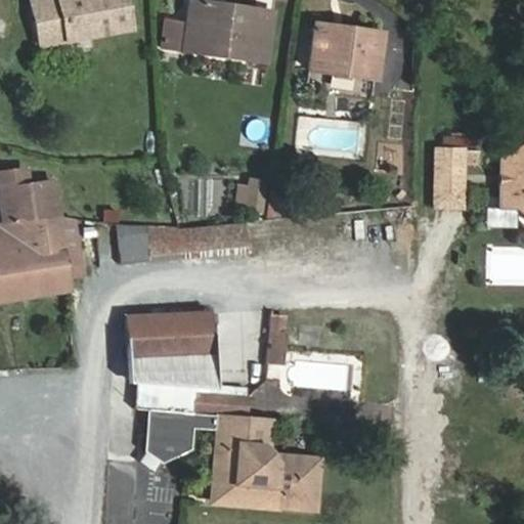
[(124,0),(32,0),(41,45),(129,28),(124,0)]
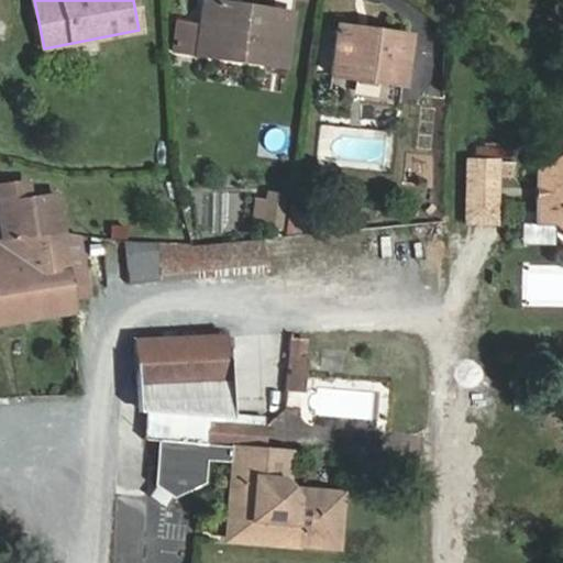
[(197,47),(242,54),(241,61),(286,66),(294,13),(203,0),(200,26),(197,47)]
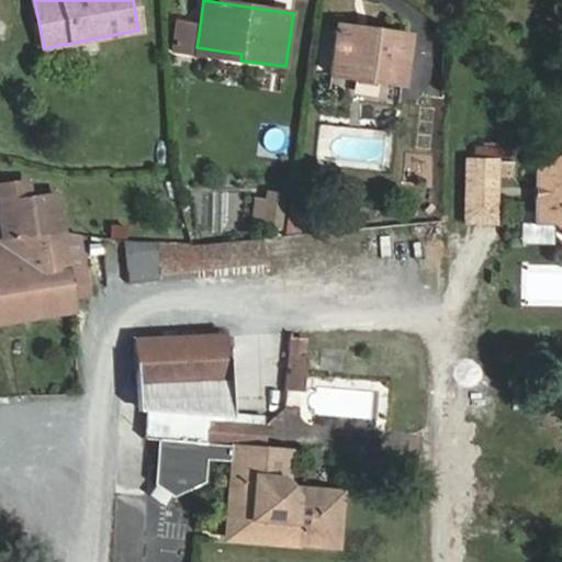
[(175,51),(197,54),(197,47),(200,26),(178,24),(175,51)]
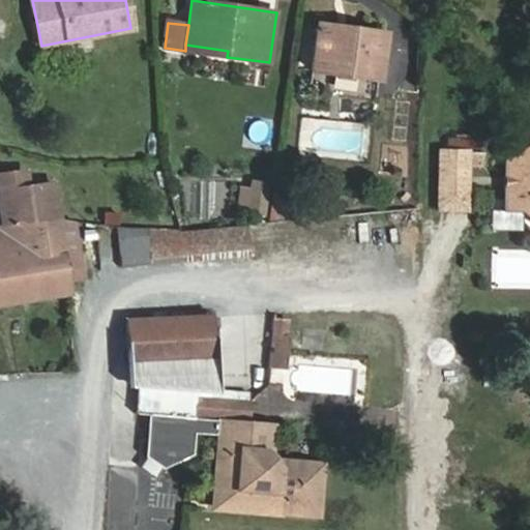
[(380,81),(386,33),(317,24),(311,70),(380,81)]
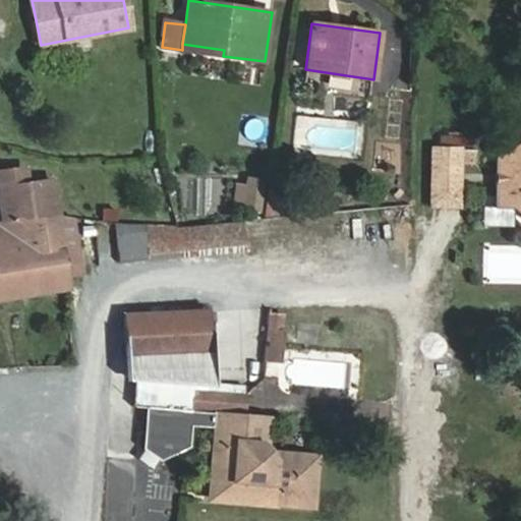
[(520,141),(520,142),(520,143),(520,149),(517,154),(499,154),(498,207),(517,207),(520,211),(520,141)]
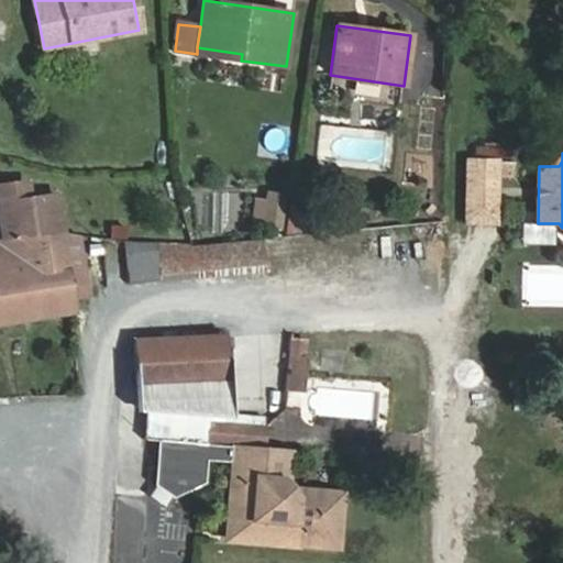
[(467,161),(466,191),(498,191),(499,161),(467,161)]
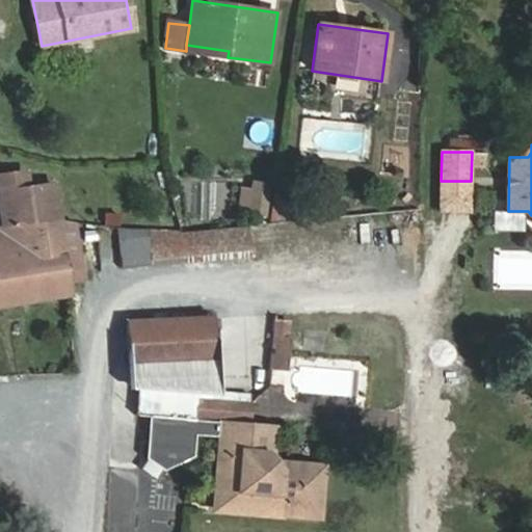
[(0,175),(0,215),(2,228),(60,221),(54,184),(29,187),(27,171),(0,175)]
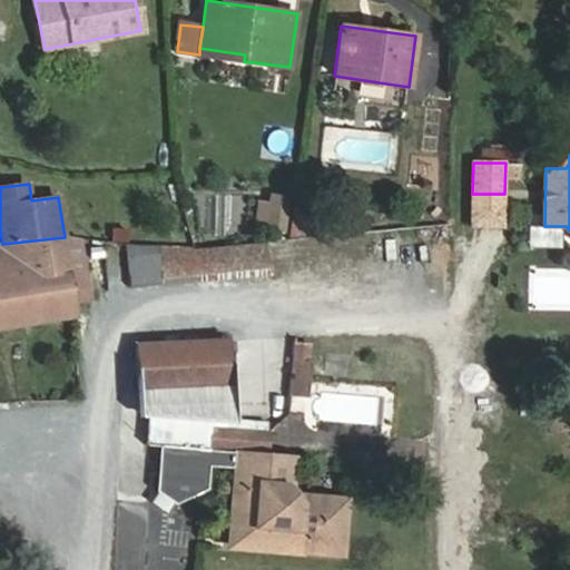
[(504,226),(504,194),(472,194),(472,226),(504,226)]
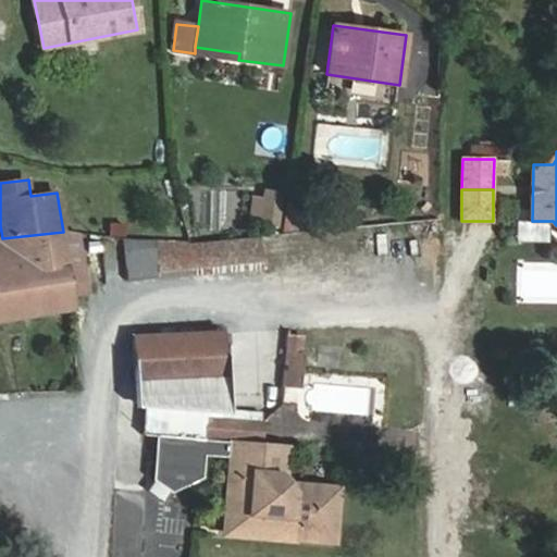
[(277,225),(282,193),(267,192),(263,223),(277,225)]
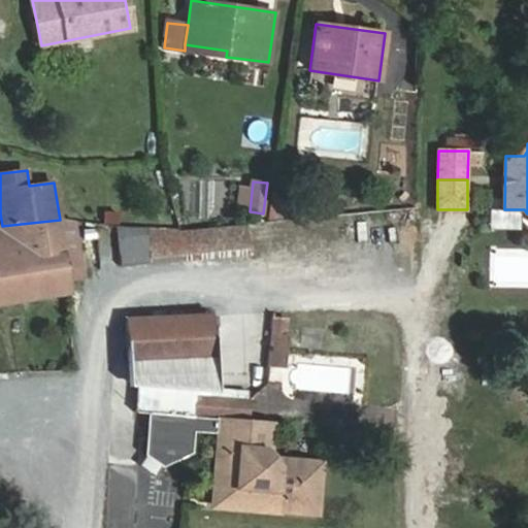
[(273,196),(270,218),(288,217),(289,208),(294,208),(295,198),(273,196)]
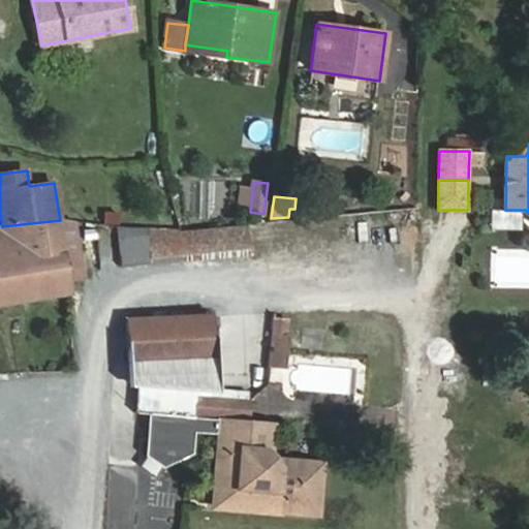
[(0,293),(70,282),(60,220),(2,226),(0,226),(0,293)]
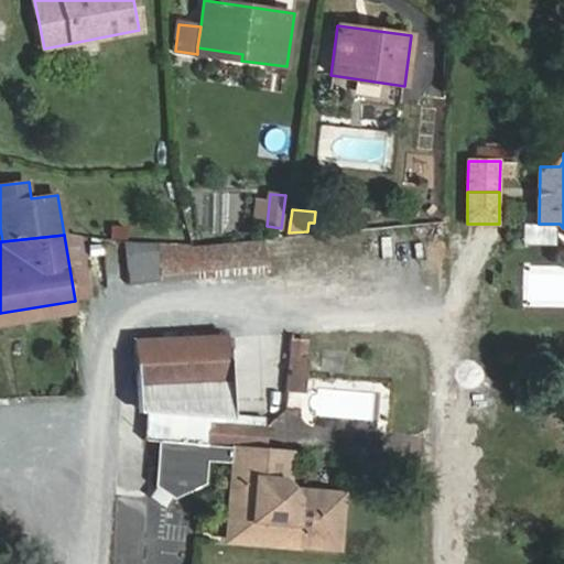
[(303,236),(264,240),(268,272),(306,268),(303,236)]
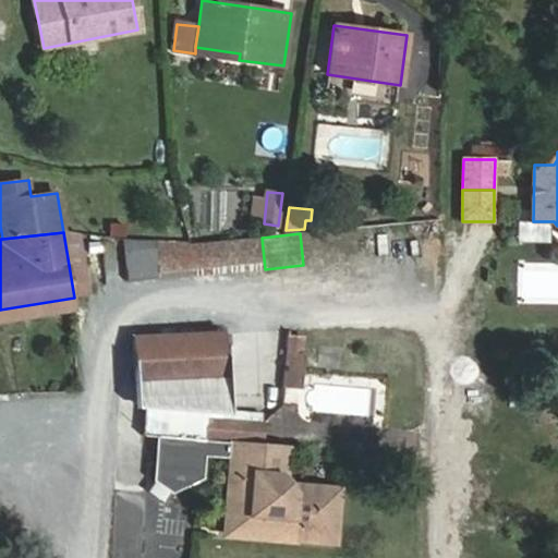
[(190,244),(123,240),(128,280),(160,278),(160,279),(265,269),(262,238),(190,244)]
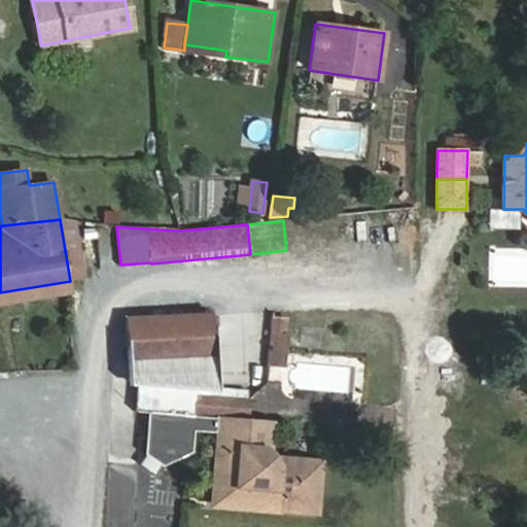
[(211,315),(127,319),(129,361),(213,357),(211,315)]
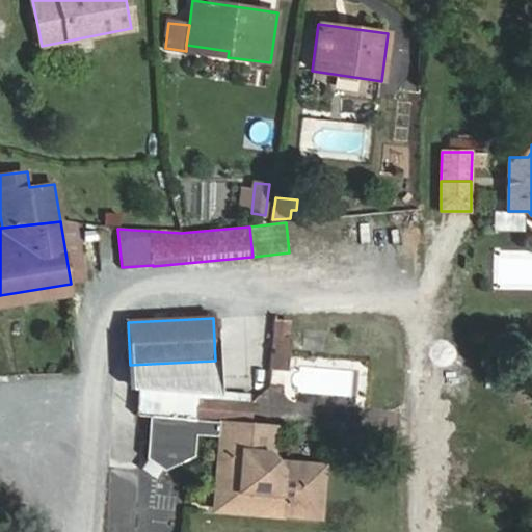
[(289,338),(273,337),(270,369),(286,371),(289,338)]
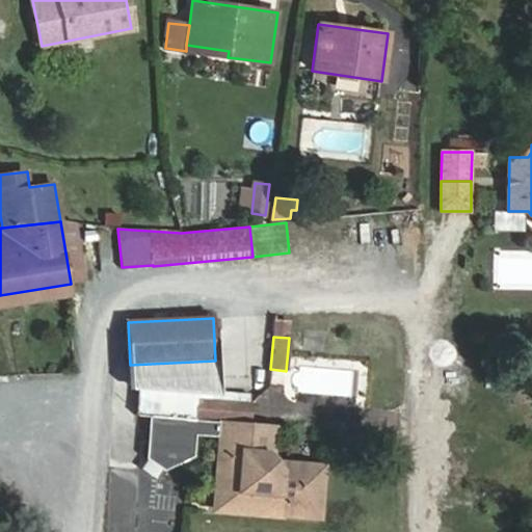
[(266,460),(269,426),(251,425),(253,402),(197,397),(198,392),(143,387),(142,415),(152,416),(149,449),(155,459),(154,464),(165,466),(165,460),(177,461),(186,454),(191,447),(192,432),(222,435),(216,501),(223,509),(319,517),(324,466),(266,460)]
